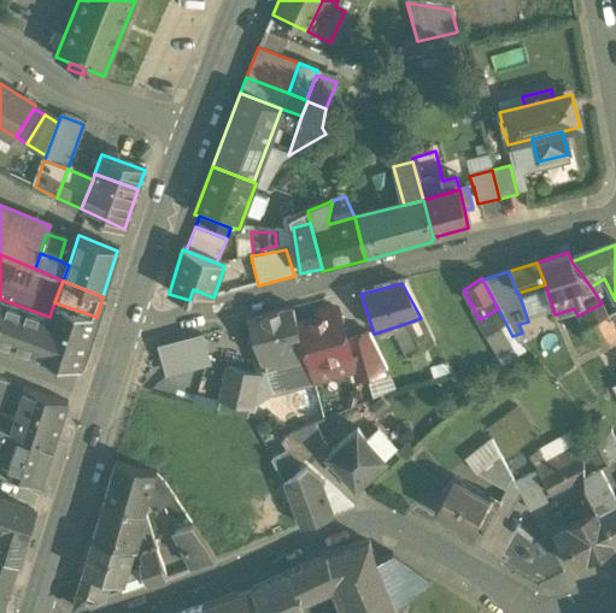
[(50,317),(0,299),(0,340),(37,354),(50,317)]
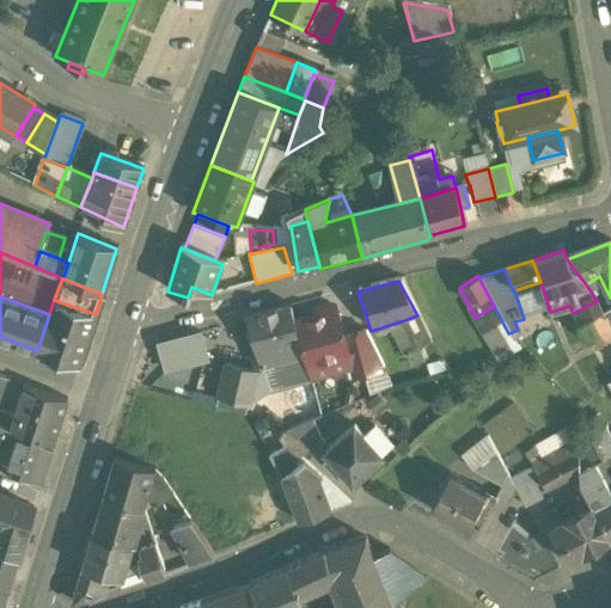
[(96,314),(54,300),(49,314),(37,351),(79,364),(96,314)]
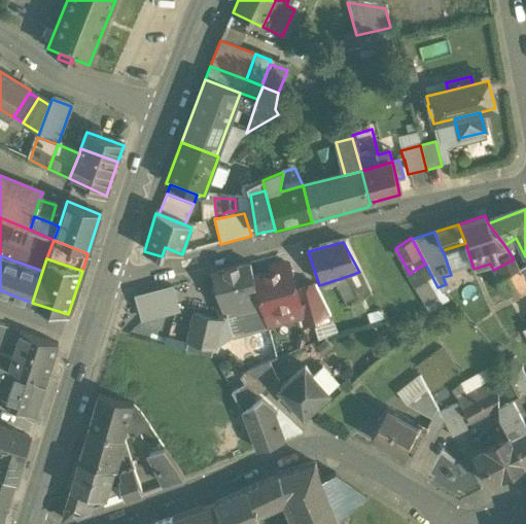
[(517,263),(514,259),(493,270),(511,302),(525,291),(525,275),(520,268),(517,263)]
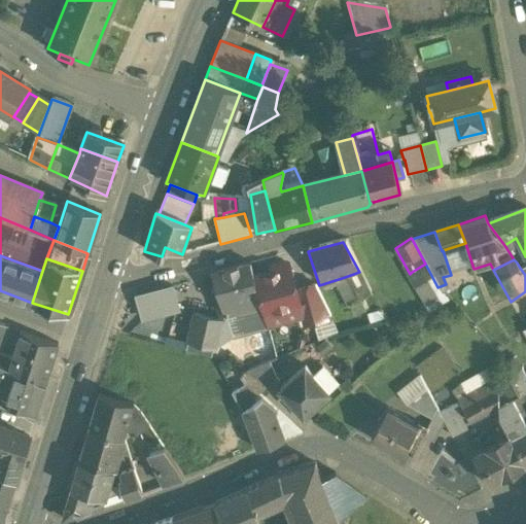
[(270,274),(252,279),(260,309),(263,316),(297,307),(302,305),(296,290),(288,269),(283,264),(272,267),(270,274)]
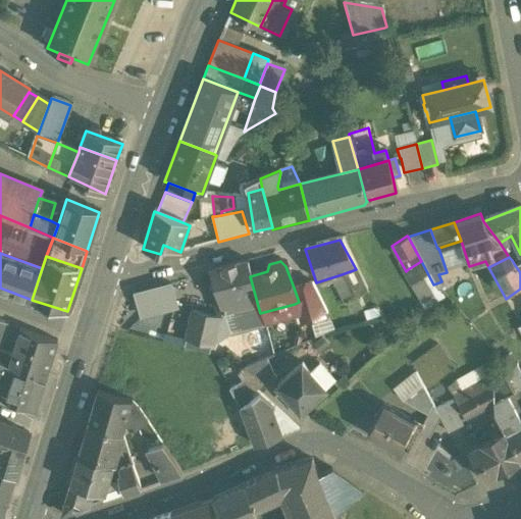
[(421,261),(408,269),(418,284),(404,294),(413,308),(437,291),(433,284),(421,261)]
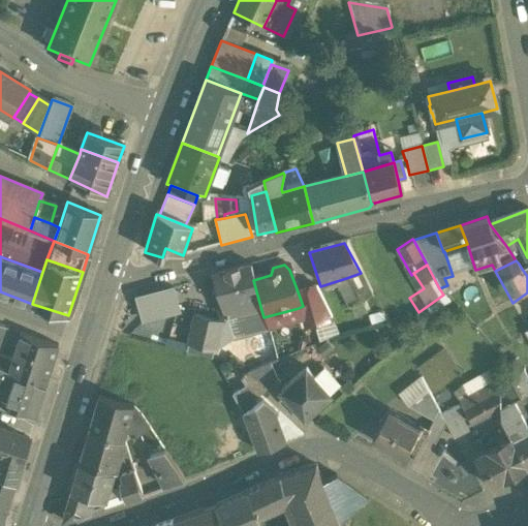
[(249,266),(212,275),(224,319),(261,310),(253,280),(249,266)]
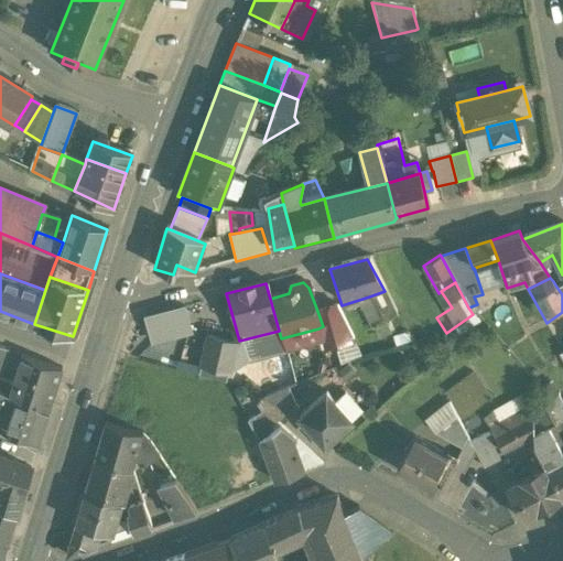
[(382,324),(398,316),(385,291),(369,297),(382,324)]
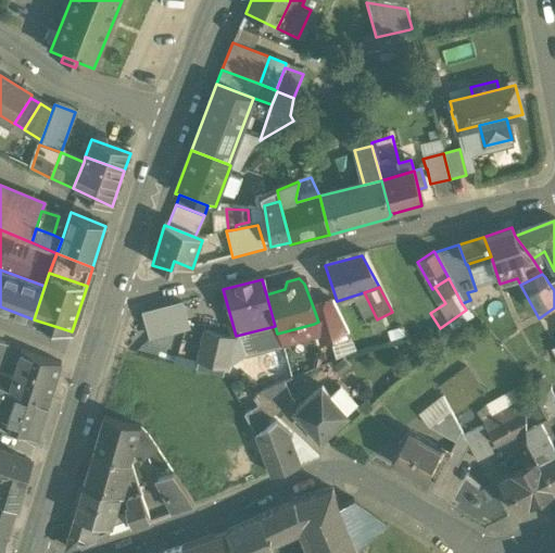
[(149,341),(188,330),(180,302),(141,312),(149,341)]
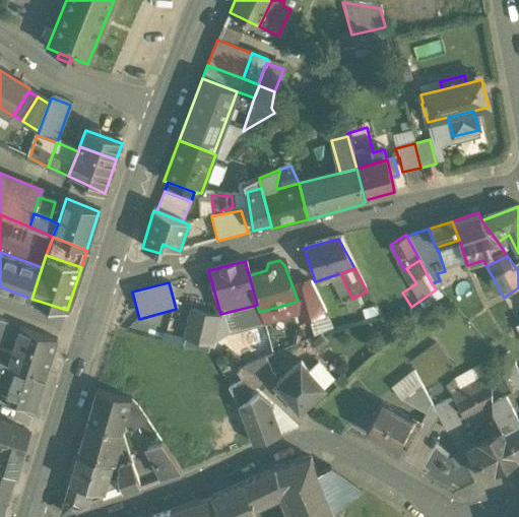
[(310,282),(293,286),(298,301),(294,303),(299,321),(325,314),(310,282)]
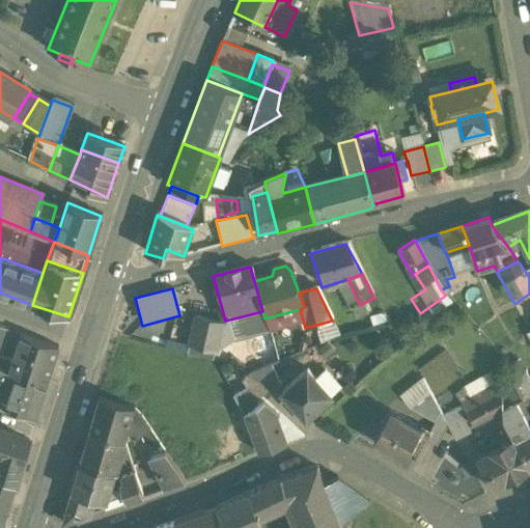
[(223,325),(195,317),(188,346),(216,353),(223,325)]
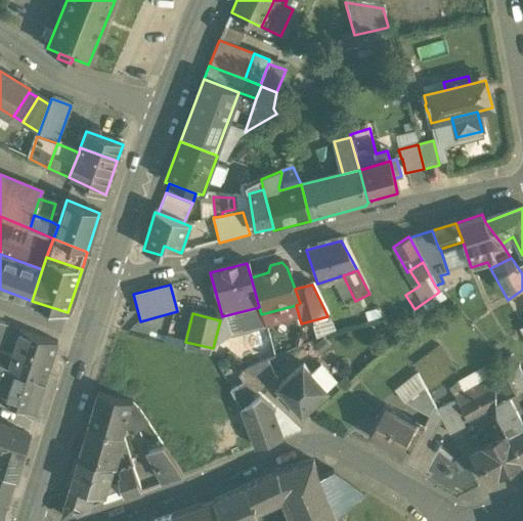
[(1,322),(0,324),(0,363),(8,367),(11,357),(0,352),(0,345),(7,326),(1,322)]
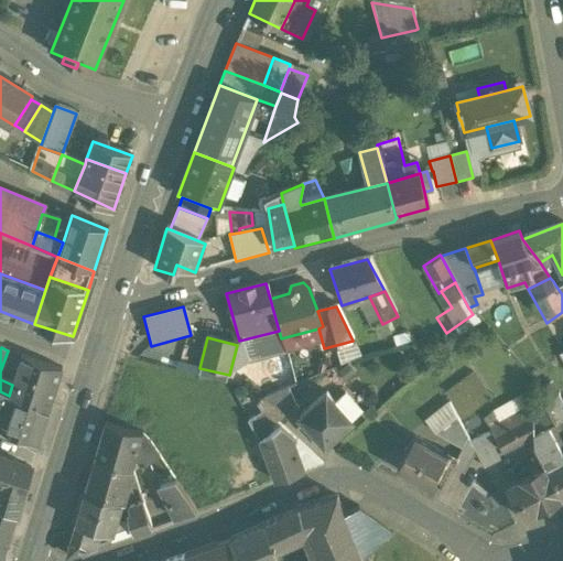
[(8,351),(0,371),(0,379),(12,385),(21,356),(8,351)]
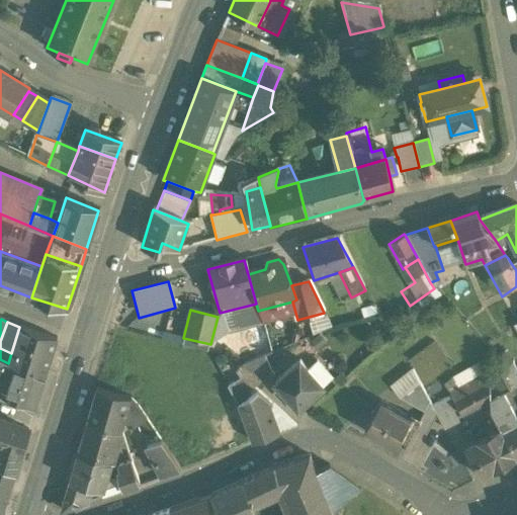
[(57,340),(19,327),(11,353),(8,363),(44,379),(57,340)]
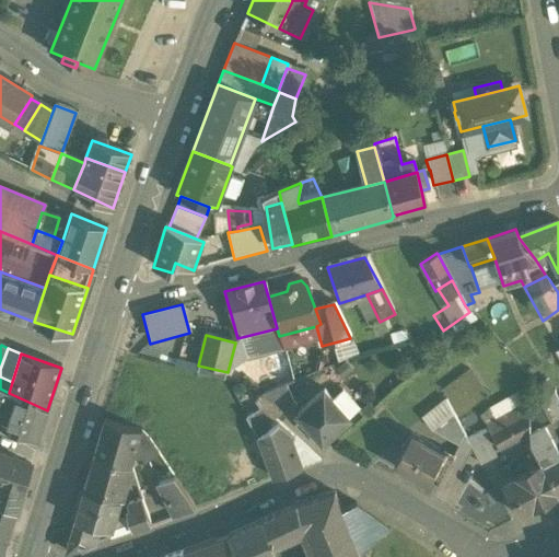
[(286,386),(261,396),(282,415),(294,408),(286,386)]
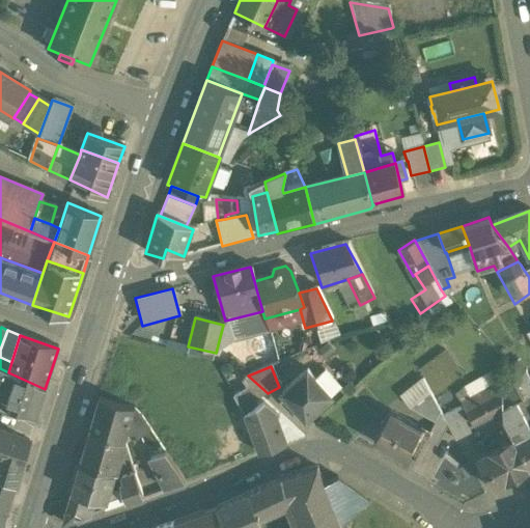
[(464,391),(471,398),(499,384),(498,369),(464,391)]
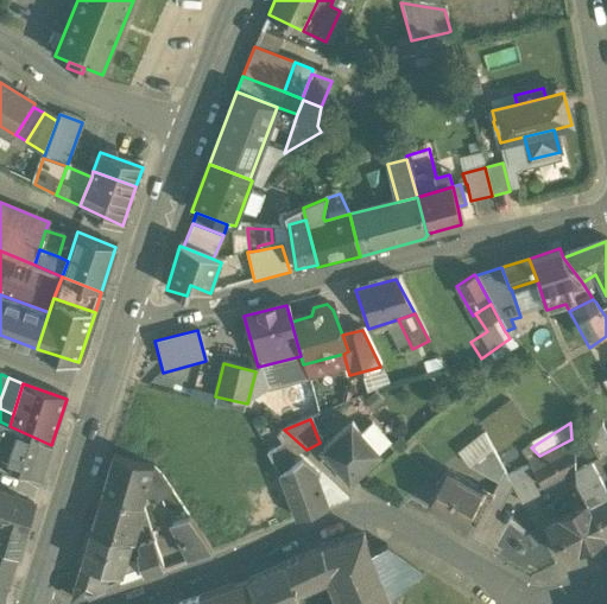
[(351,424),(322,450),(330,458),(339,468),(349,478),(377,453),(359,434),(351,424)]
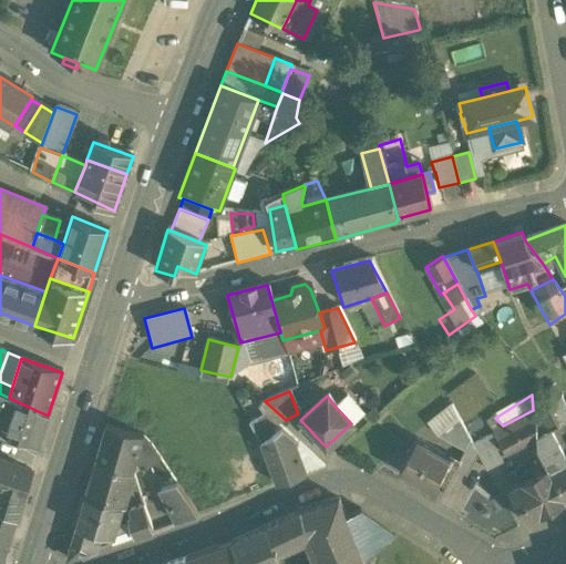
[(361,414),(345,397),(335,406),(351,423),(361,414)]
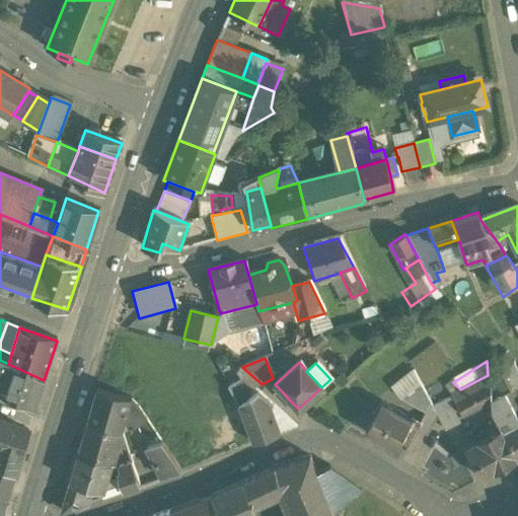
[(44,380),(8,364),(0,387),(0,393),(34,408),(44,380)]
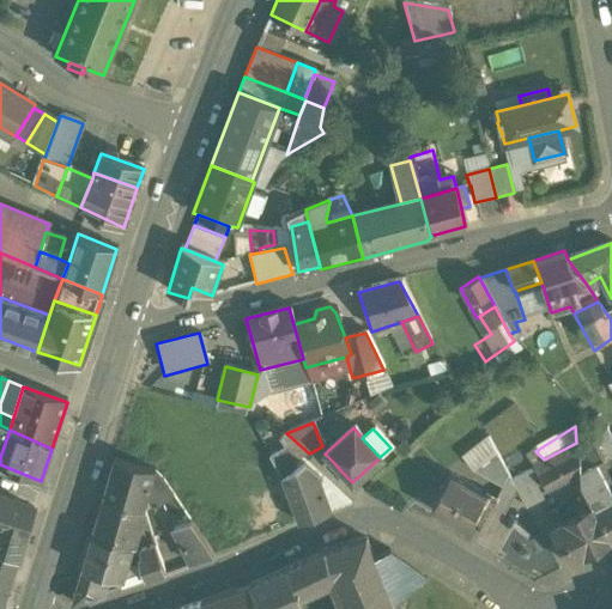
[(587,449),(589,468),(595,466),(611,457),(611,439),(606,430),(585,442),(587,449)]
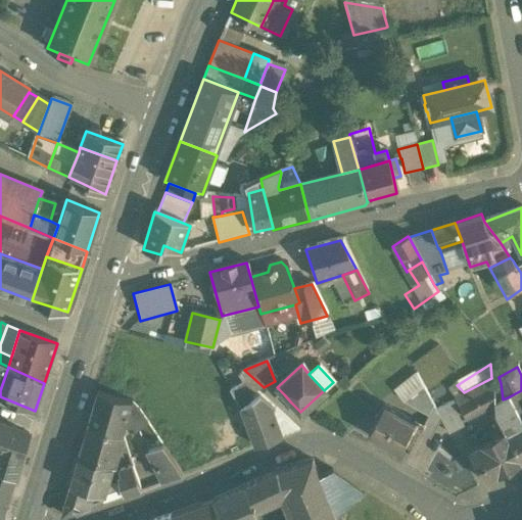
[(239,410),(259,395),(256,393),(264,387),(244,370),(238,378),(243,384),(230,391),(239,410)]
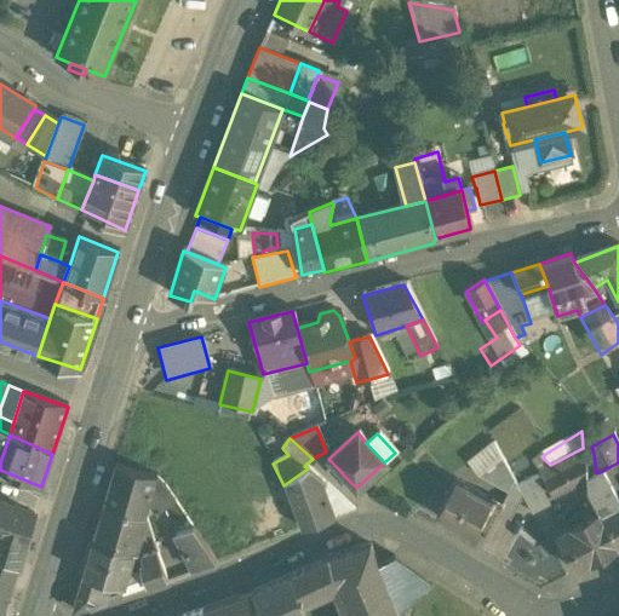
[(585,459),(583,448),(550,465),(538,472),(552,498),(586,481),(586,478),(585,459)]
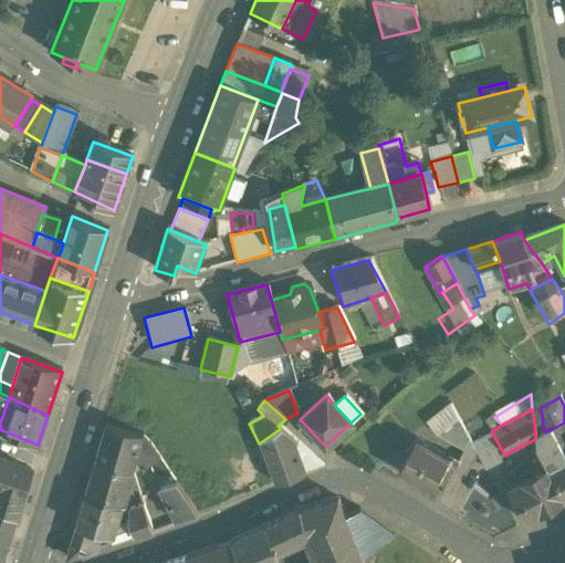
[(544,433),(542,415),(534,419),(535,437),(544,433)]
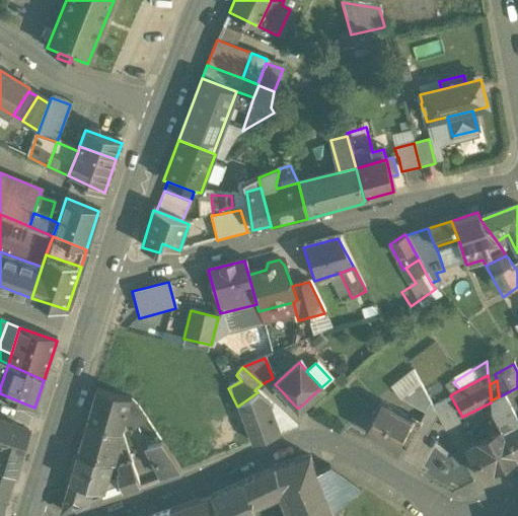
[(420,385),(400,400),(424,414),(430,404),(420,385)]
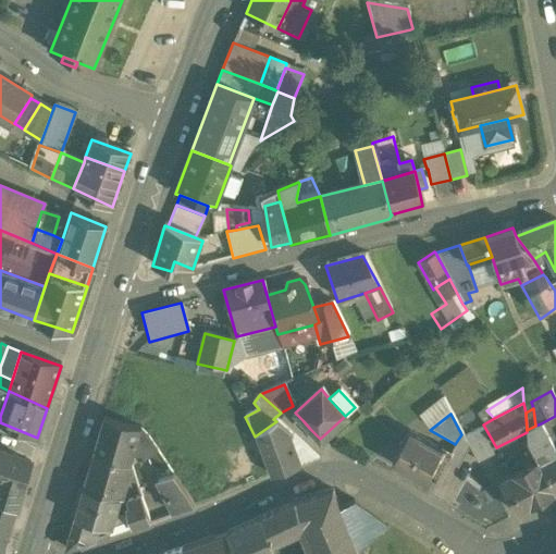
[(138,430),(103,418),(93,455),(128,466),(138,430)]
